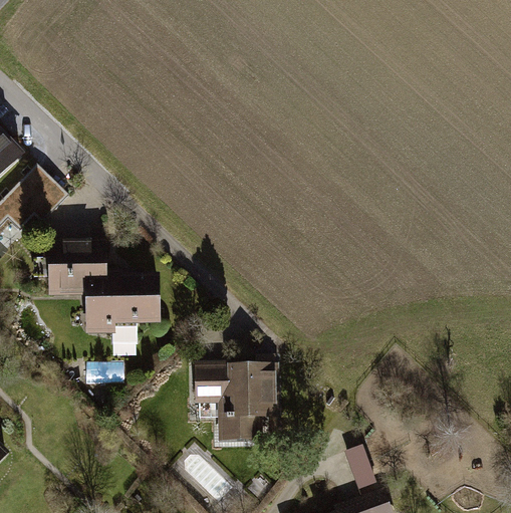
[(0,177),(20,160),(0,137),(0,177)]
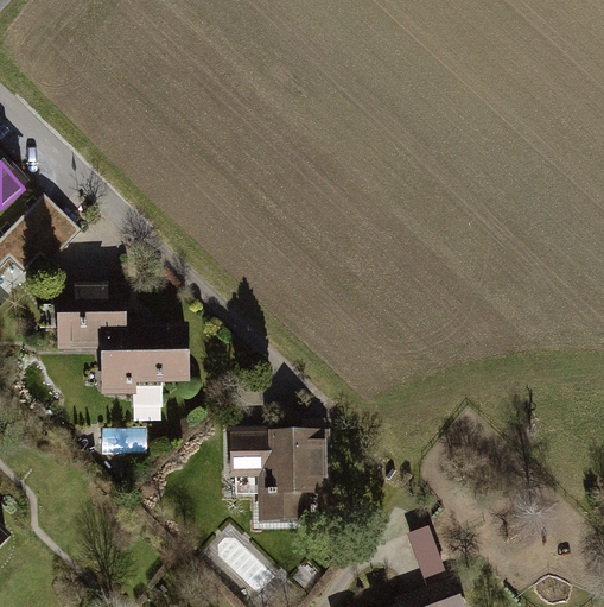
[(44,194),(0,236),(0,266),(10,258),(24,272),(40,254),(49,263),(82,231),(44,194)]
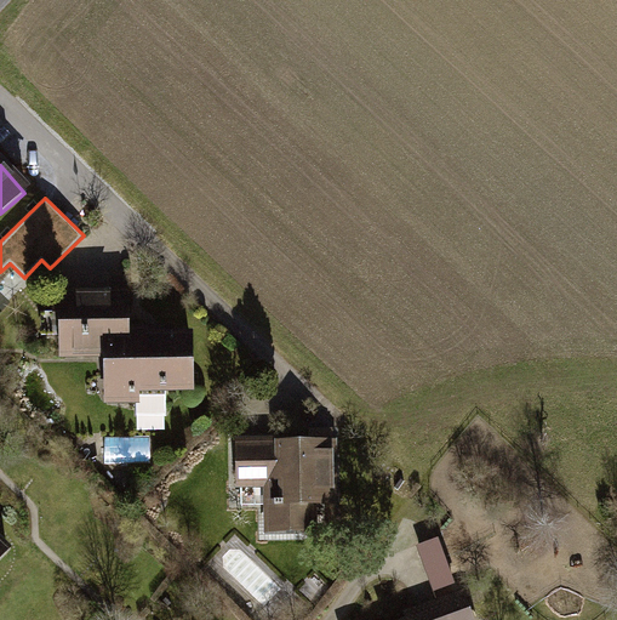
[(121,289),(50,293),(55,364),(96,362),(98,405),(196,399),(192,334),(124,337),(121,289)]
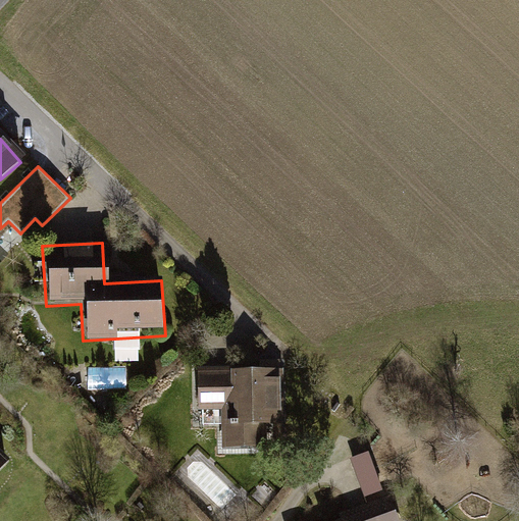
[(125,386),(125,364),(88,365),(89,387),(125,386)]
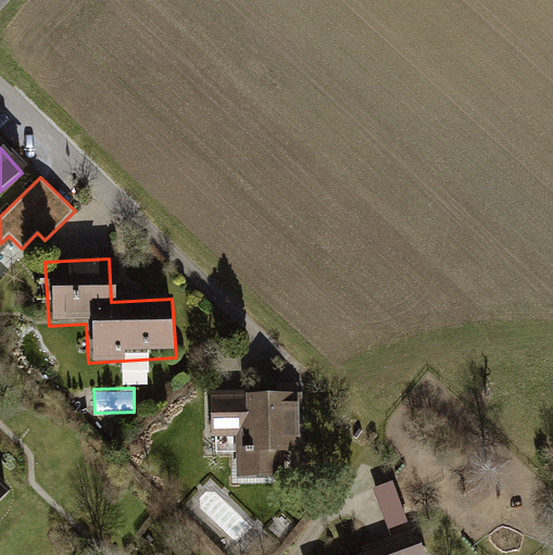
[(308,390),(208,392),(209,446),(229,445),(230,483),(285,482),(284,451),(309,451),(308,390)]
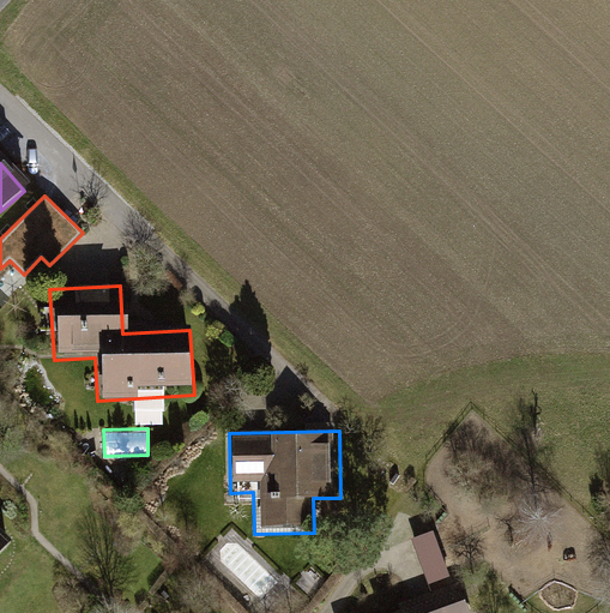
[(469,612),(459,584),(373,612),(469,612)]
